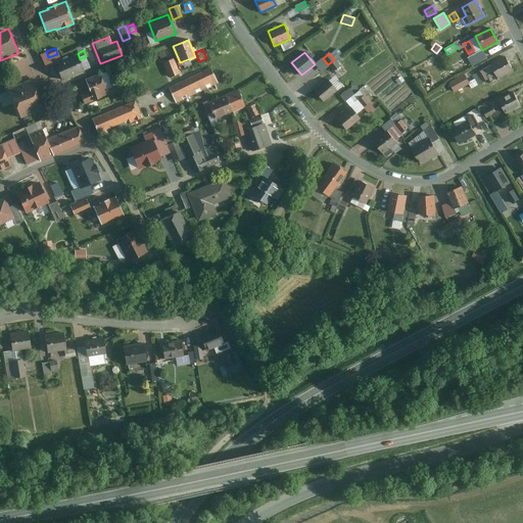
[(76,54),(53,63),(59,80),(82,70),(76,54)]
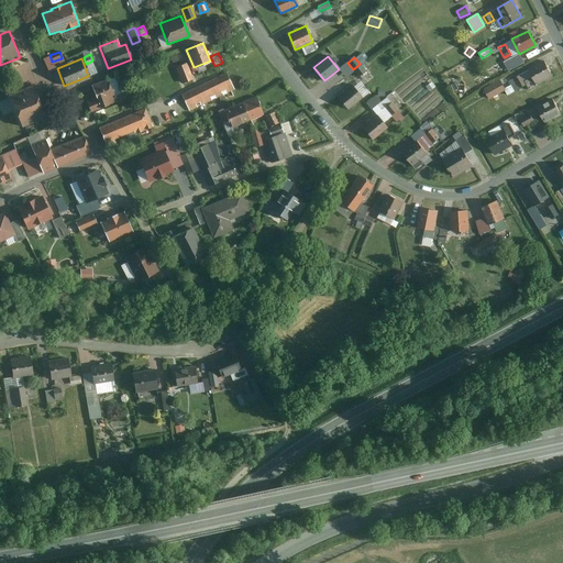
[(544,61),(529,69),(538,86),(553,77),(544,61)]
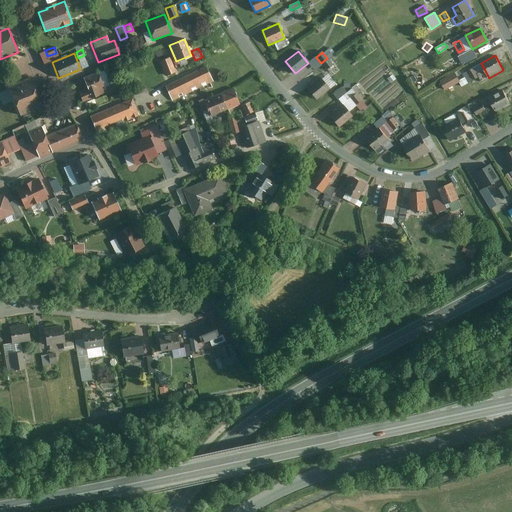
[(170,57),(159,62),(164,76),(175,72),(170,57)]
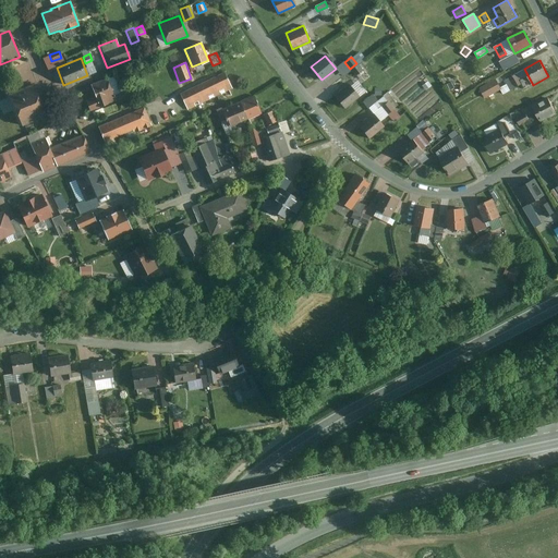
[(356,63),(350,69),(356,76),(363,71),(356,63)]
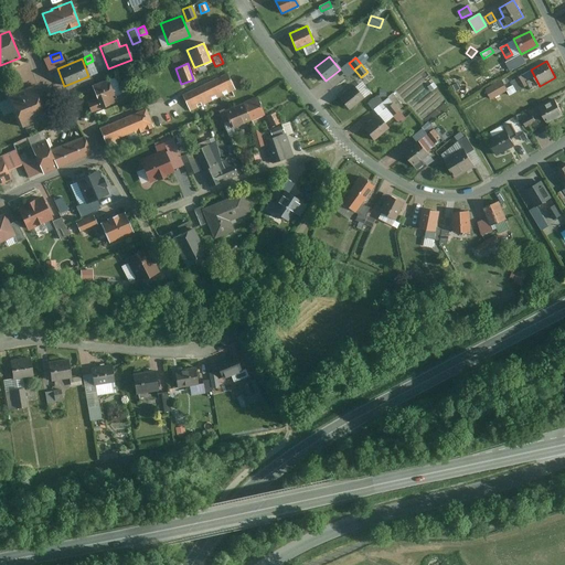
[(226,74),(181,95),(190,113),(198,108),(195,105),(200,103),(202,106),(212,100),(210,97),(214,95),(216,99),(223,95),(222,92),(225,91),(227,94),(235,91),(226,74)]
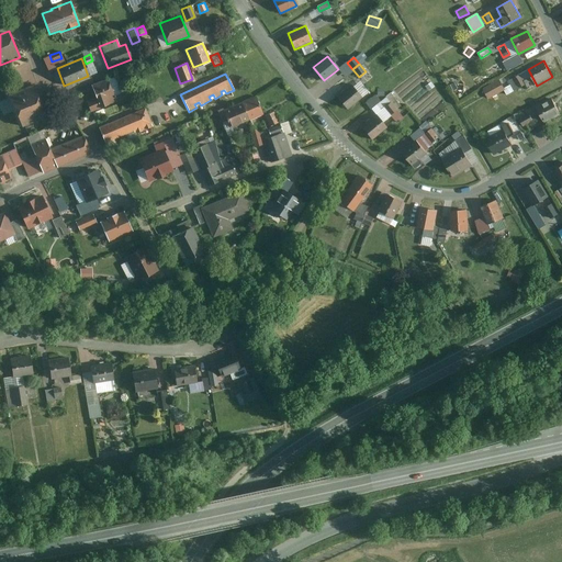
[(519,76),(509,81),(515,91),(525,86),(519,76)]
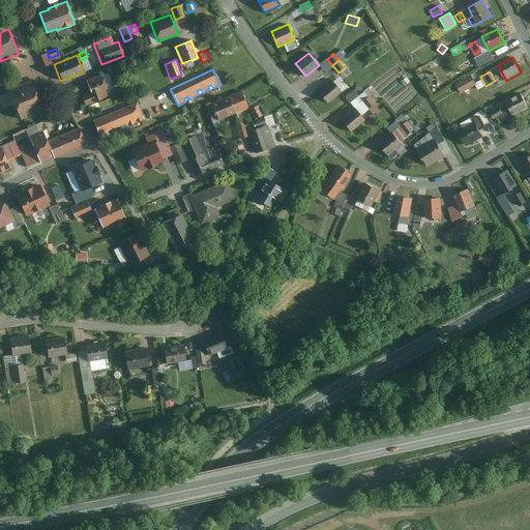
[(99,75),(85,81),(89,92),(80,96),(84,106),(109,95),(99,75)]
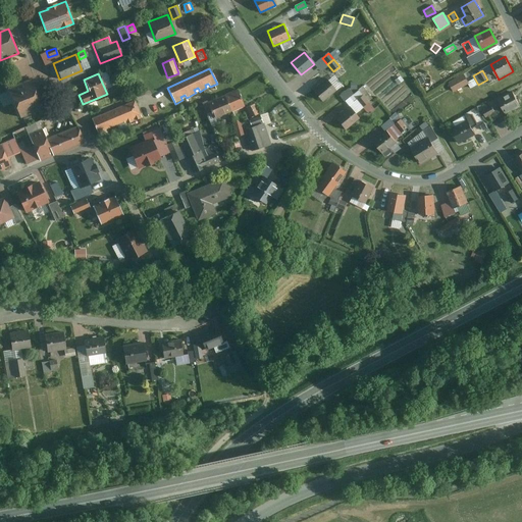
[(464,75),(449,83),(454,92),(468,84),(464,75)]
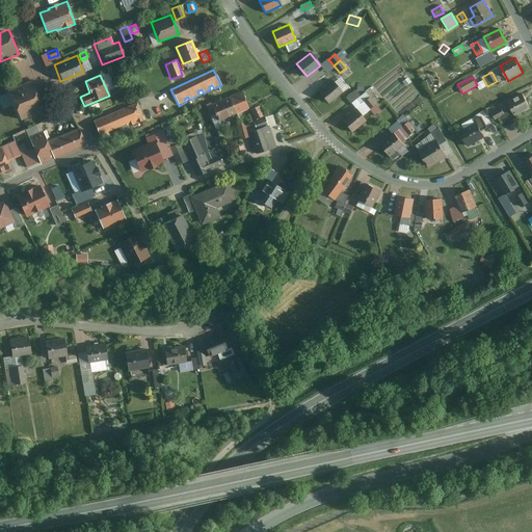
[(333,80),(318,91),(328,104),(343,92),(333,80)]
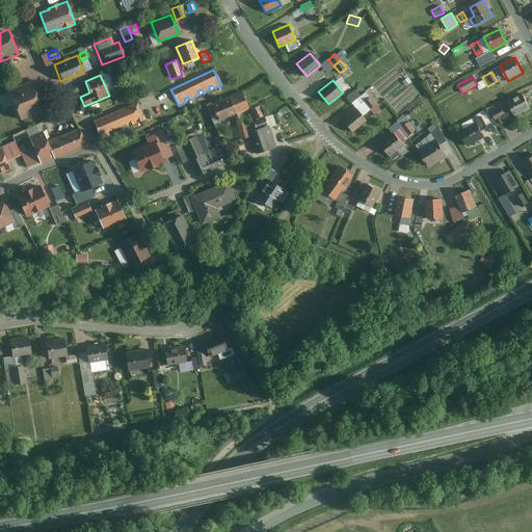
[(18,121),(43,110),(50,106),(44,92),(41,94),(36,96),(30,81),(4,92),(18,121)]
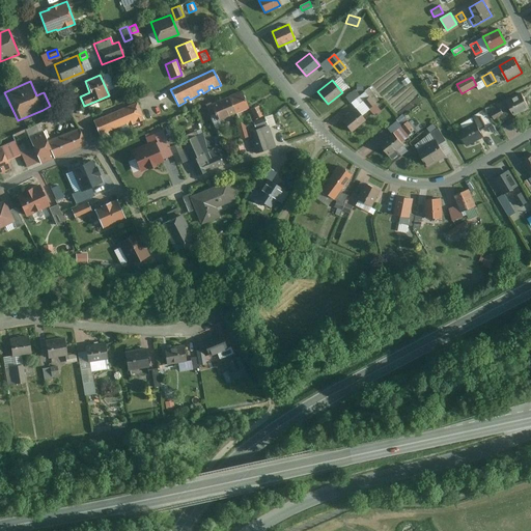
[(355,90),(345,98),(350,103),(359,96),(355,90)]
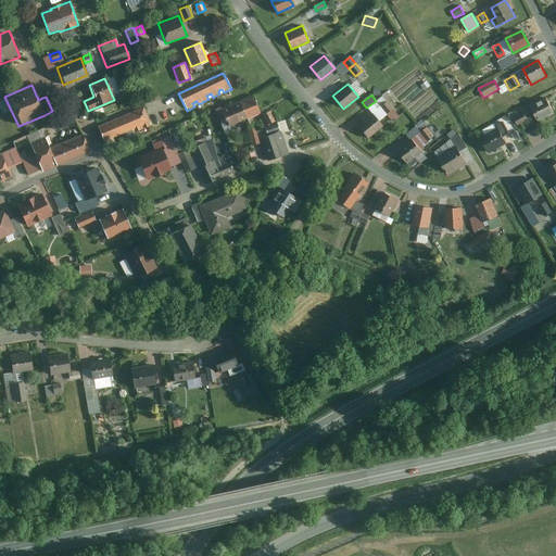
[(254,96),(239,102),(245,119),(261,113),(254,96)]
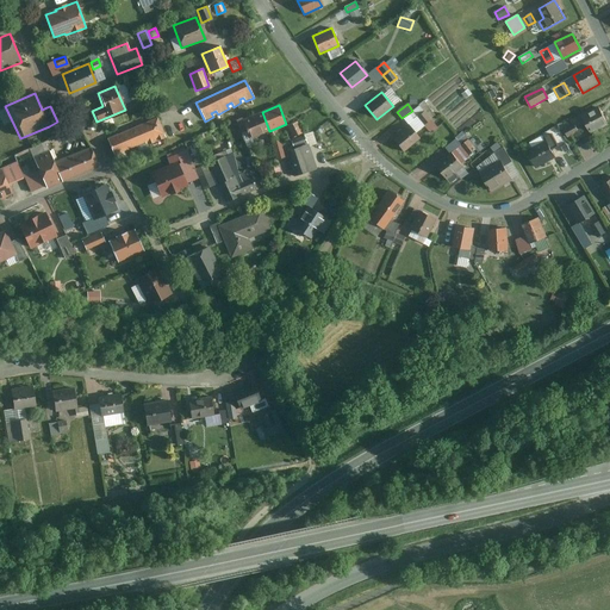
[(419,106),(406,116),(411,122),(423,111),(419,106)]
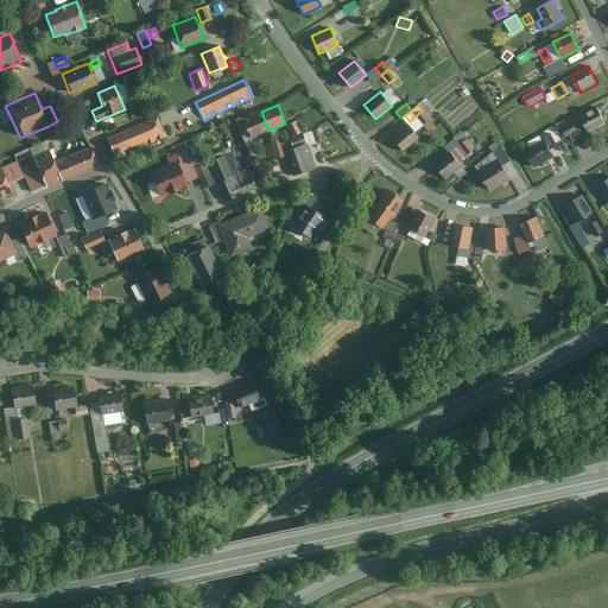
[(597,107),(580,116),(589,134),(607,125),(597,107)]
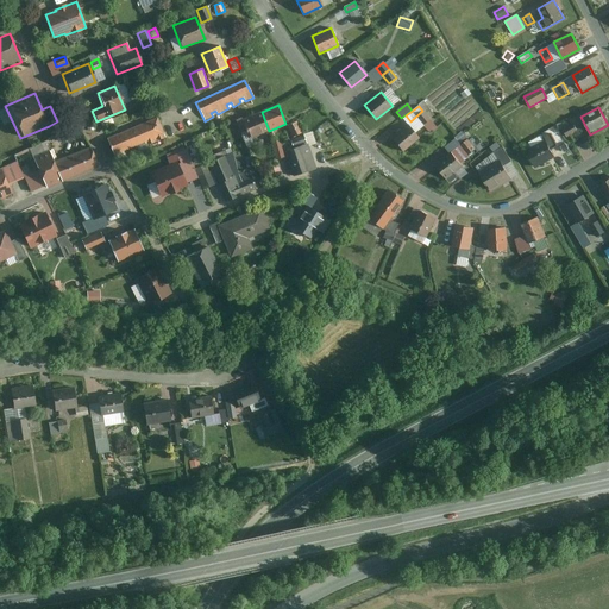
[(269,131),(262,112),(240,119),(249,139),(269,131)]
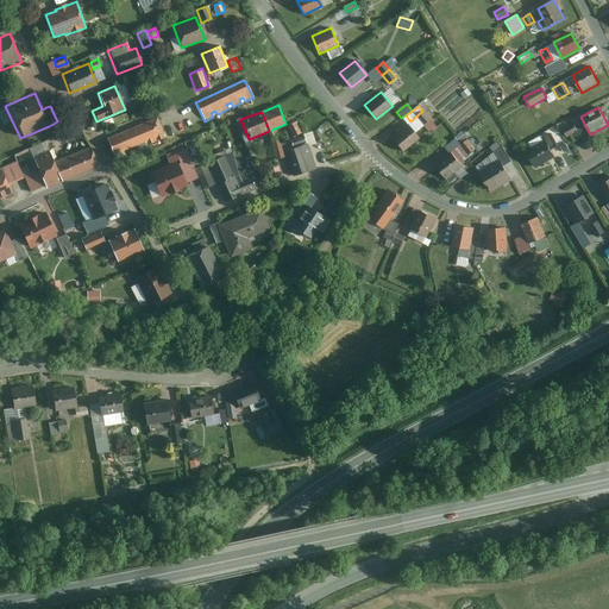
[(424,112),(416,117),(422,125),(429,119),(424,112)]
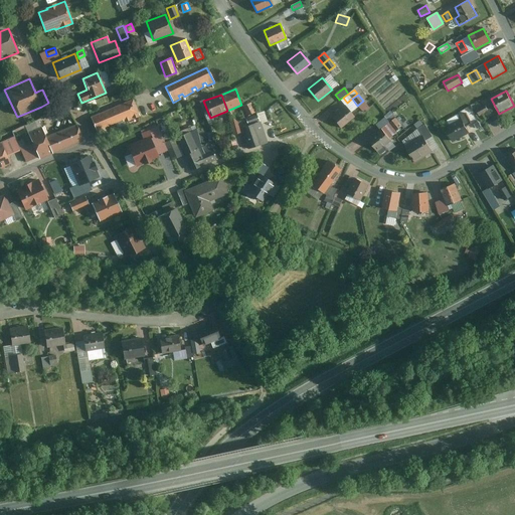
[(352,99),(331,116),(341,128),(354,117),(350,112),(357,106),(352,99)]
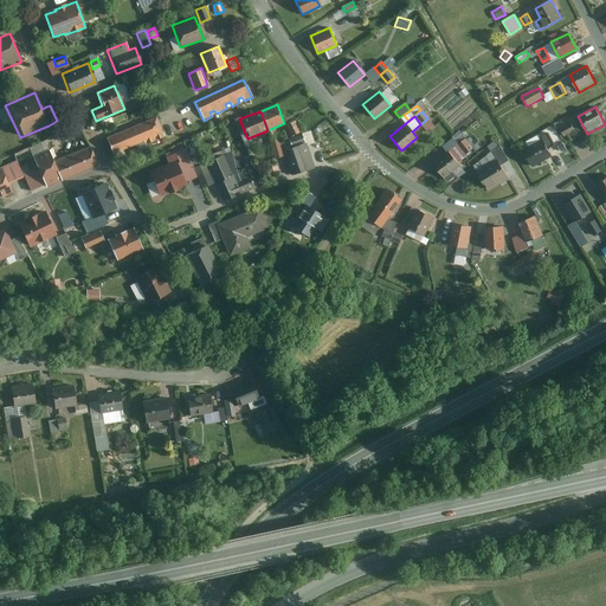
[(155,117),(105,137),(111,154),(143,141),(144,144),(163,136),(155,117)]
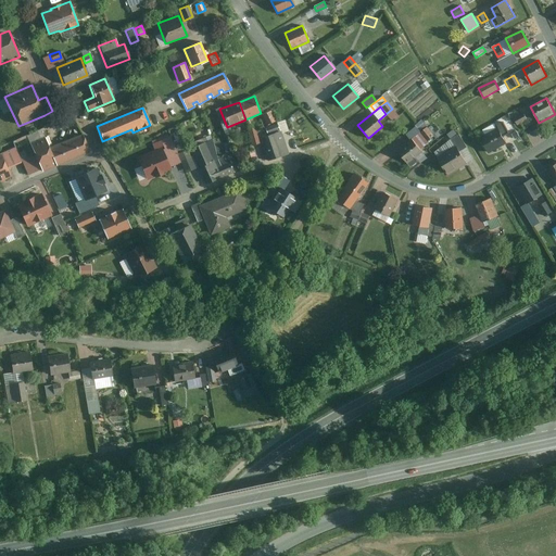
[(270,111),(262,115),(266,125),(275,121),(270,111)]
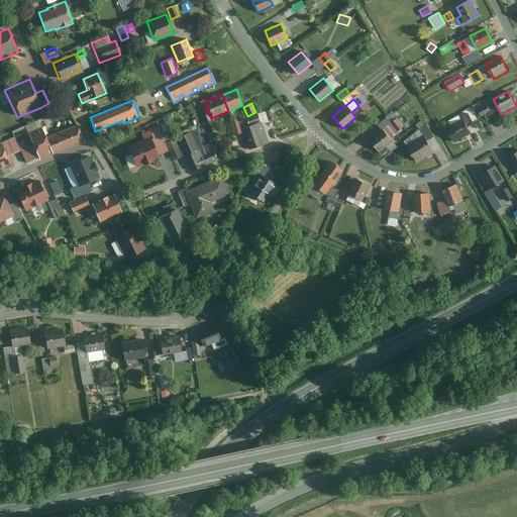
[(487,105),(478,110),(482,116),(490,112),(487,105)]
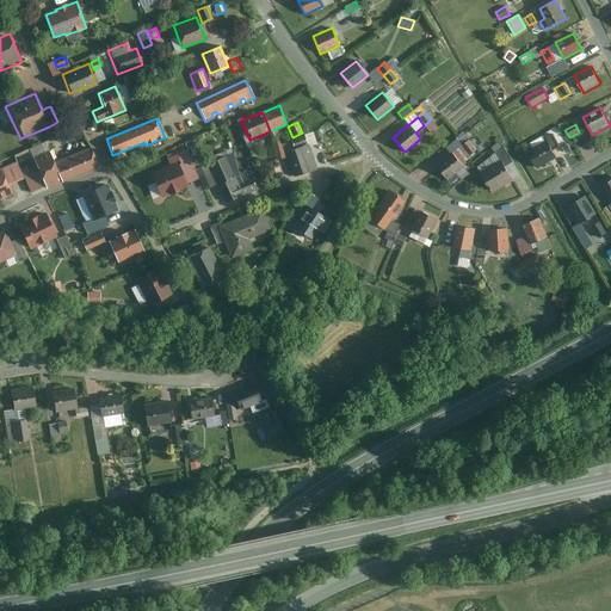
[(281,140),(272,142),(277,160),(285,158),(281,140)]
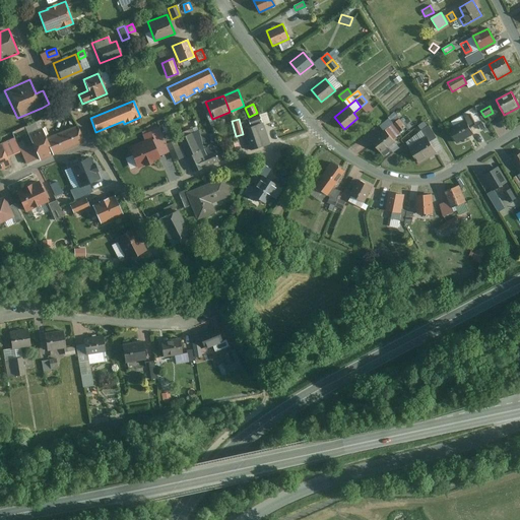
[(399,119),(385,130),(392,138),(406,127),(399,119)]
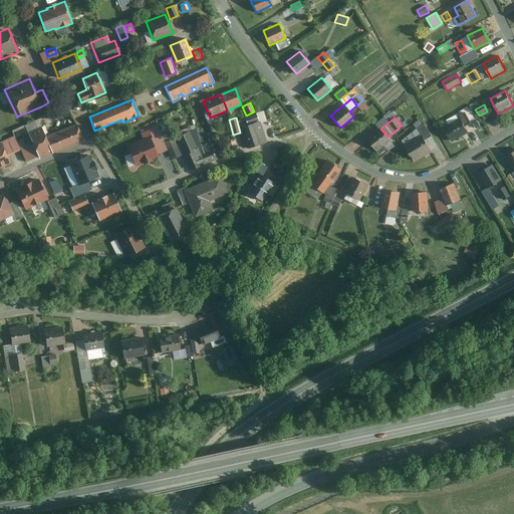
[(460,118),(444,127),(453,142),(468,133),(460,118)]
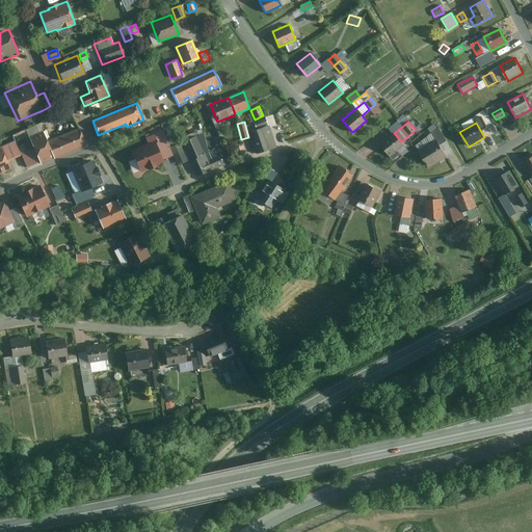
[(433,124),(429,128),(432,132),(437,128),(433,124)]
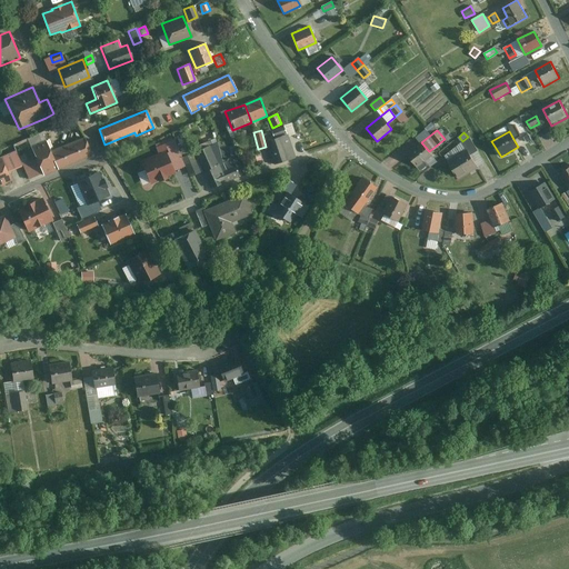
[(287,136),(266,142),(273,165),(295,157),(287,136)]
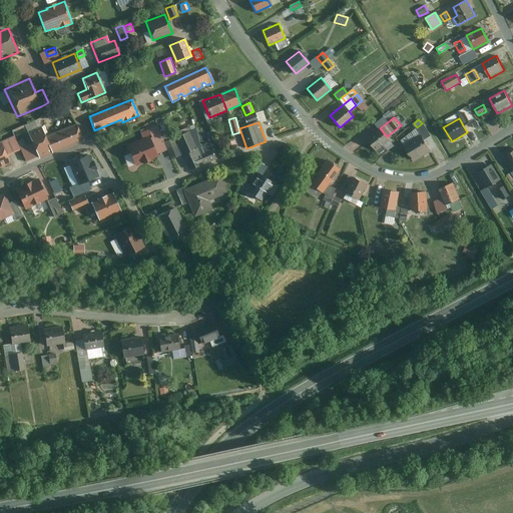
[(28,133),(38,158),(82,140),(75,124),(44,137),(40,128),(28,133)]
